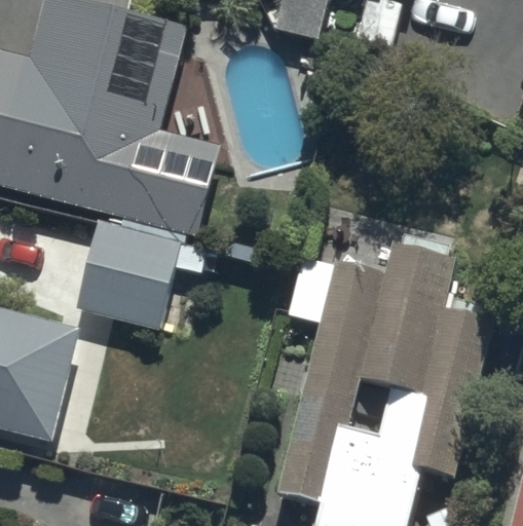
[(81,0),(41,0),(27,57),(0,49),(0,185),(195,236),(220,145),(157,128),(184,28),(81,0)]
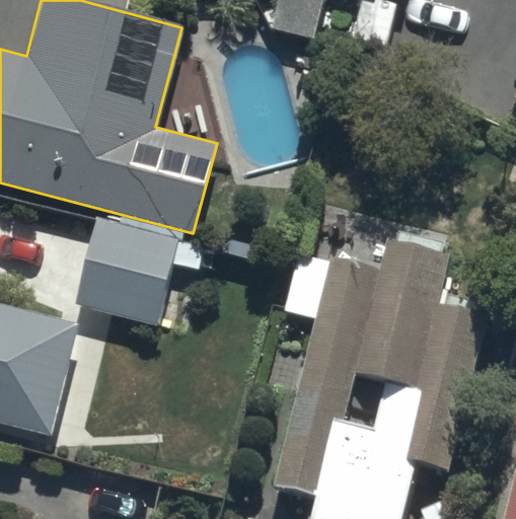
[(96,219),(74,305),(155,325),(177,239),(96,219)]
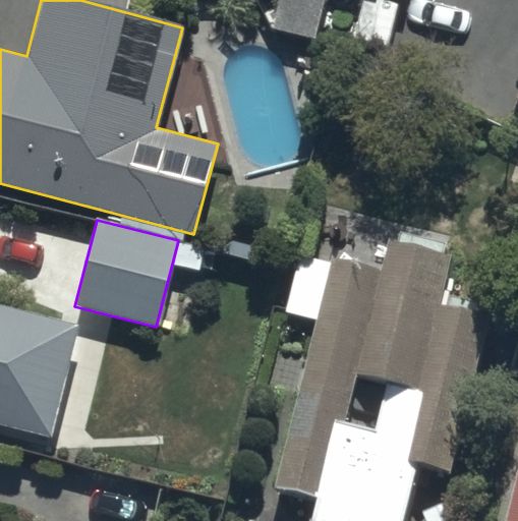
[(400,520),(415,464),(448,472),(486,316),(438,304),(450,258),(388,242),(381,271),(332,258),(274,488),(318,500),(311,520),(400,520)]
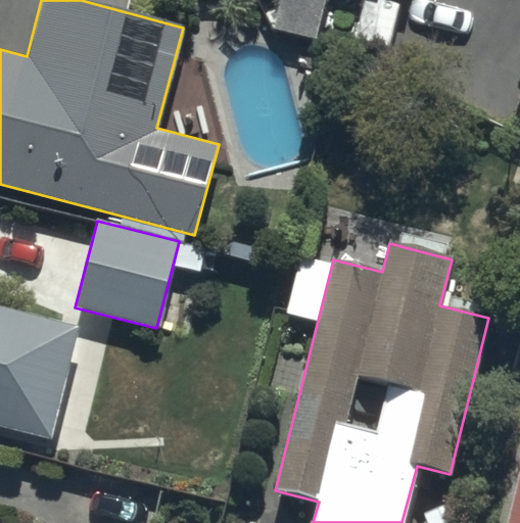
[(0,426),(52,439),(69,367),(68,367),(80,326),(0,305),(0,426)]
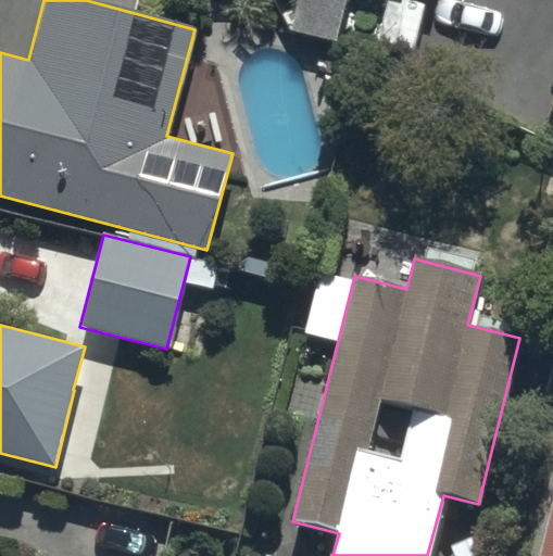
[(552,555),(552,502),(539,555),(552,555)]
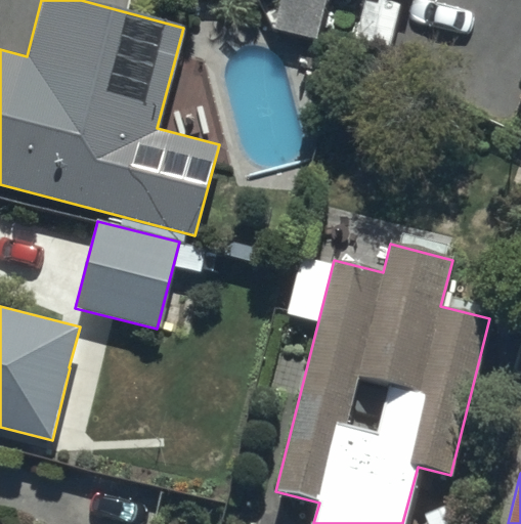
All buildings are outlined.
